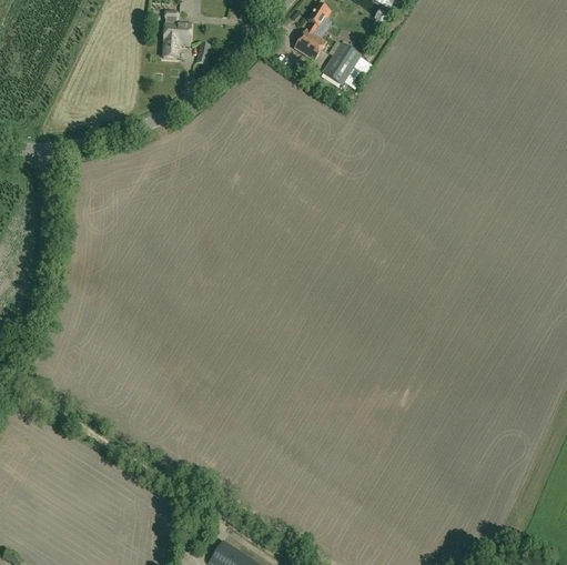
[(330,11),(317,3),(306,20),(311,22),(306,30),(305,29),(293,48),(314,60),(325,41),(313,33),(323,18),(325,19),(330,11)]
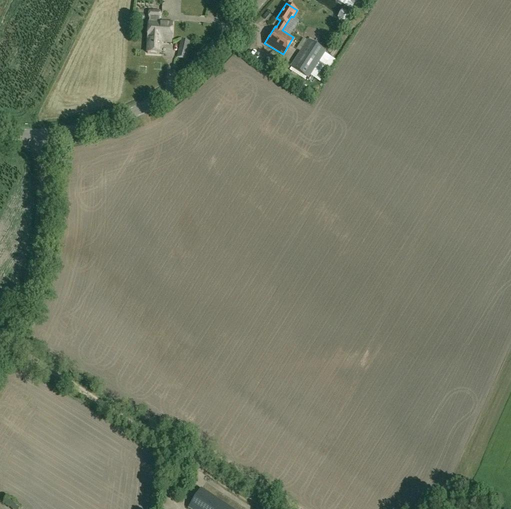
[(336,16),(342,20),(347,13),(340,8),(336,16)]
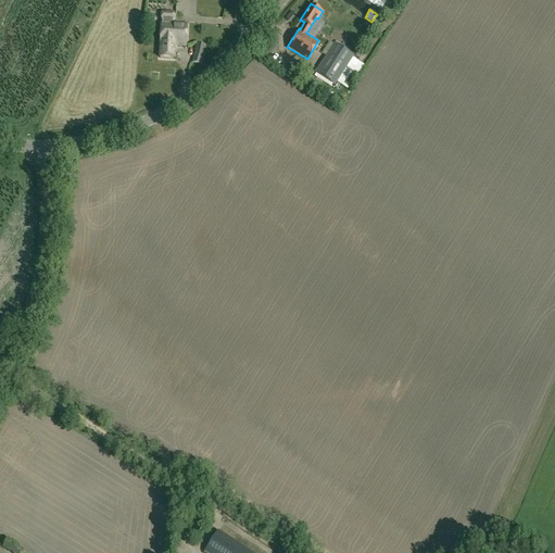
[(186,23),(172,22),(171,22),(172,11),(161,10),(159,42),(160,42),(159,55),(172,57),(173,42),(185,44),(186,23)]
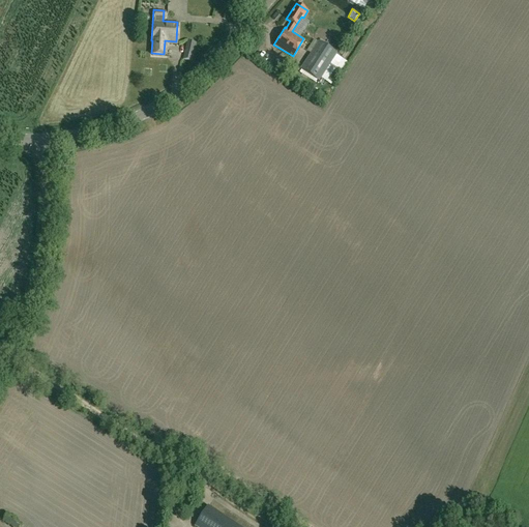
[(195,40),(186,39),(183,58),(192,59),(195,40)]
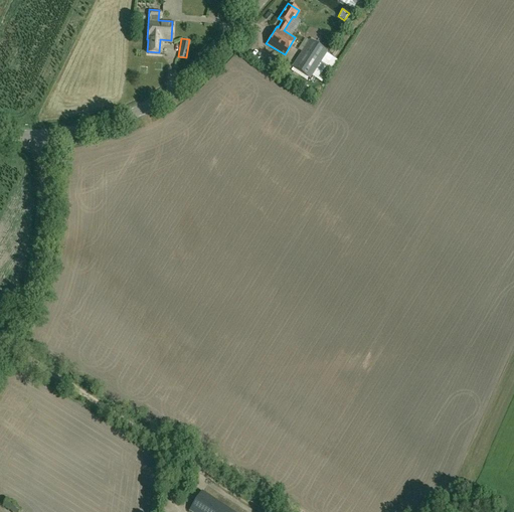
[(309,38),(292,65),(310,76),(327,49),(309,38)]
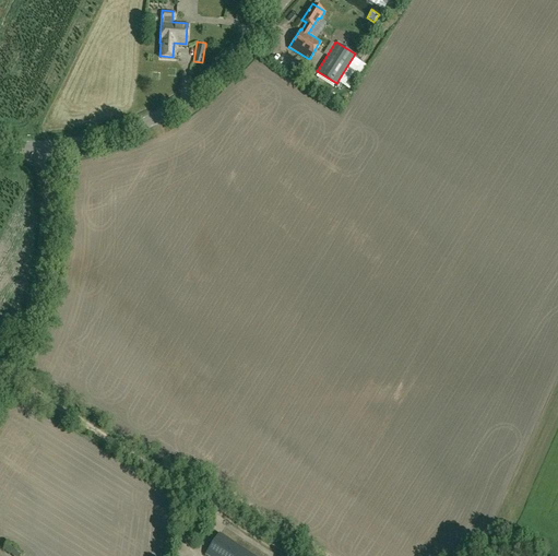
[(257,555),(220,531),(205,553),(211,555),(257,555)]
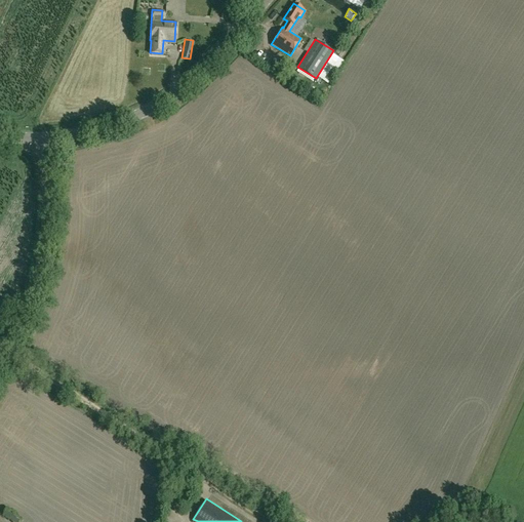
[(13,521),(17,521),(23,517),(9,507),(3,514),(13,521)]
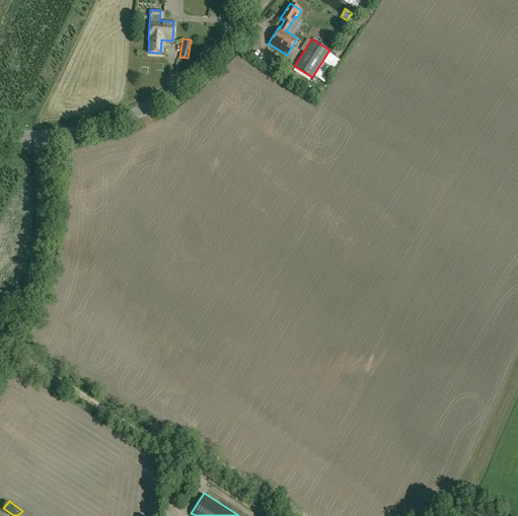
All buildings are outlined.
